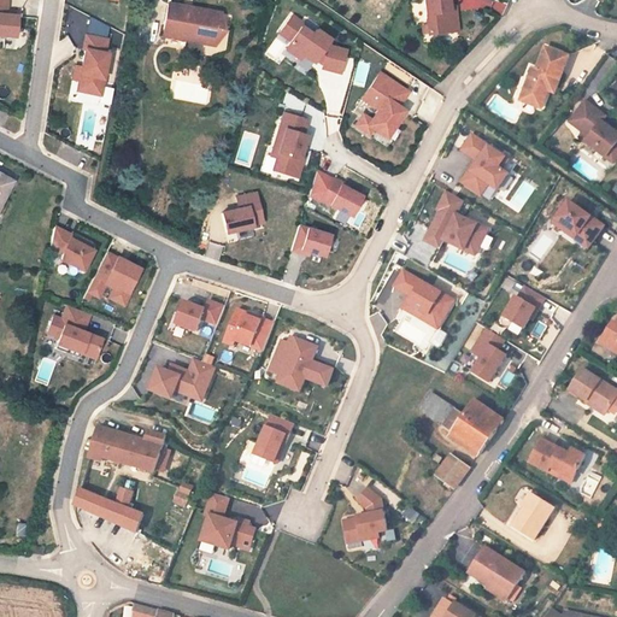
[(0,0),(0,35),(15,37),(17,17),(11,16),(5,16),(6,12),(6,0),(0,0)]
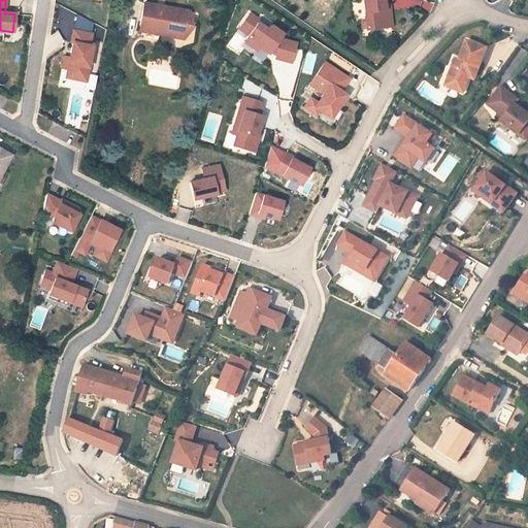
[(385,5),(384,0),(363,0),(366,29),(387,27),(385,5)]
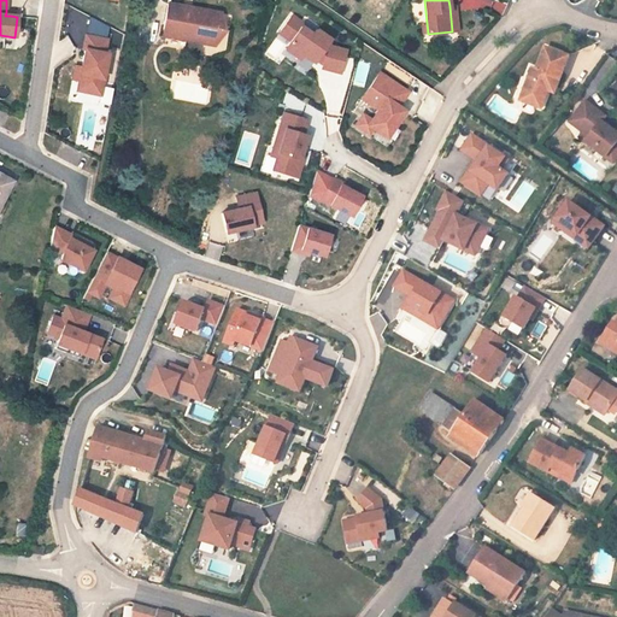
[(182,6),(169,4),(163,36),(184,40),(183,52),(211,58),(213,46),(216,33),(222,31),(222,28),(217,27),(219,13),(194,9),(193,15),(181,12),(182,6)]
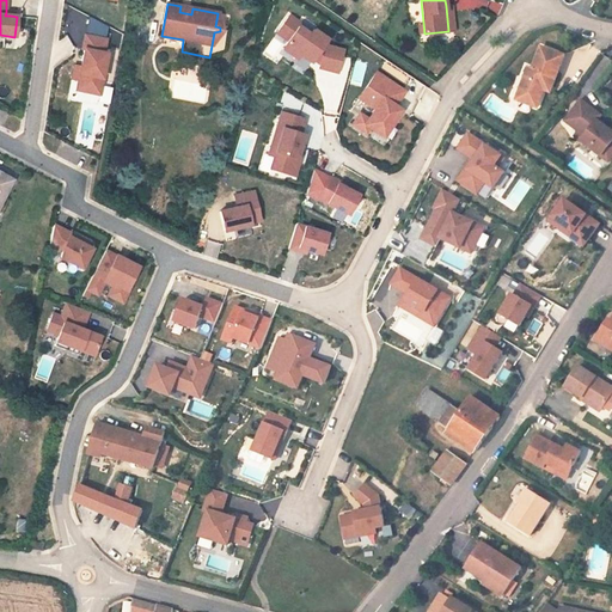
[(286,41),(282,46),(310,63),(328,36),(313,26),(311,29),(287,13),(274,32),(286,41)]
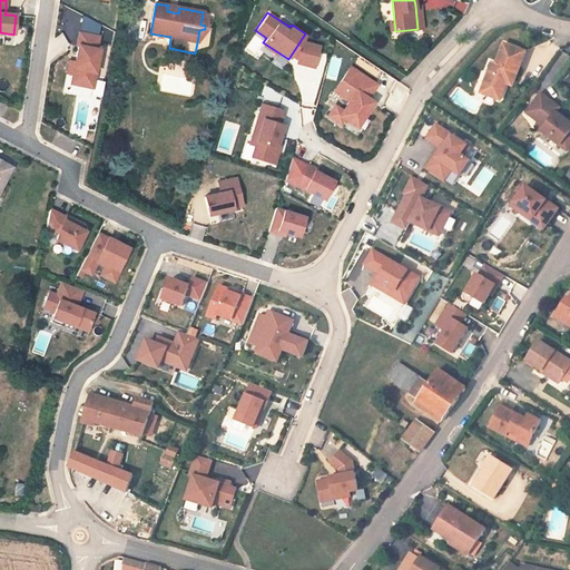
[(99,37),(79,32),(77,46),(78,46),(75,62),(69,61),(67,74),(72,75),(70,84),(92,88),(99,50),(97,49),(99,37)]
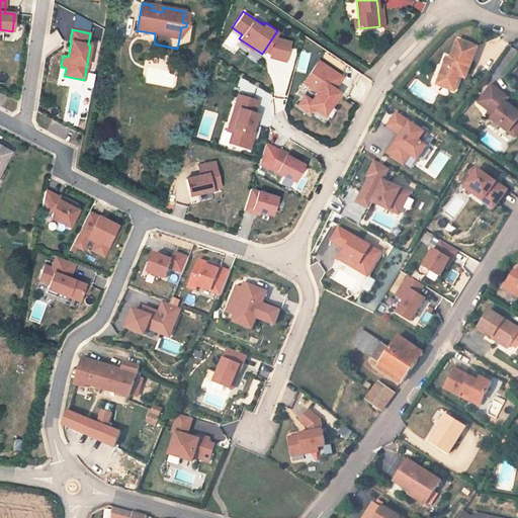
[(267,56),(286,61),(291,39),(272,34),(267,56)]
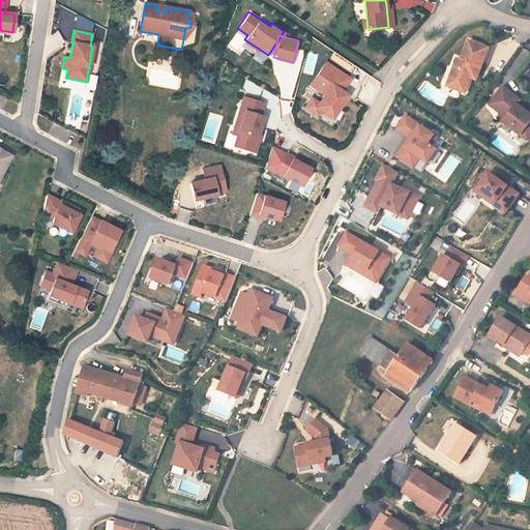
[(489,48),(469,40),(462,60),(458,59),(454,67),(458,68),(450,87),(466,93),(471,78),(473,74),(478,76),(489,48)]
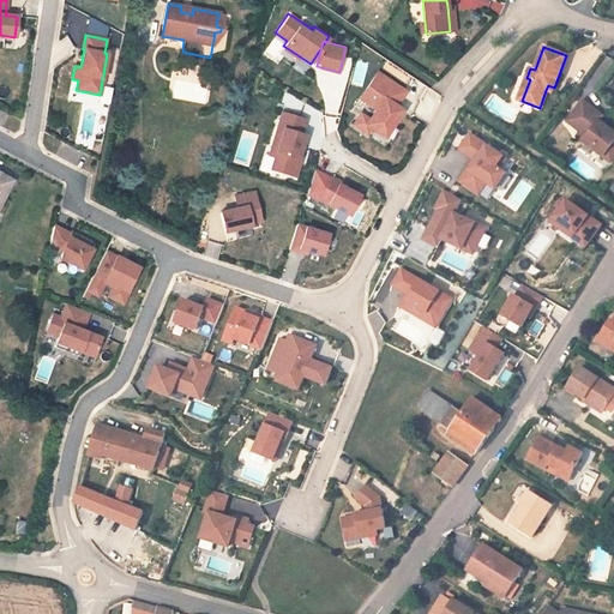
[(385,139),(404,108),(398,104),(408,89),(375,70),(357,98),(372,107),(367,115),(359,109),(349,125),(367,136),(369,130),(385,139)]
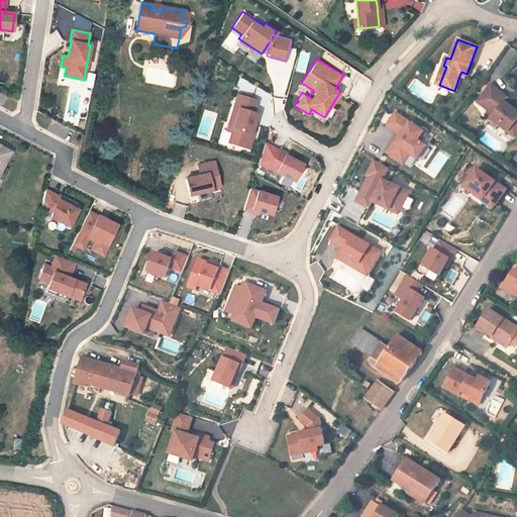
[(439,85),(446,67),(443,66),(436,84),(439,85)]
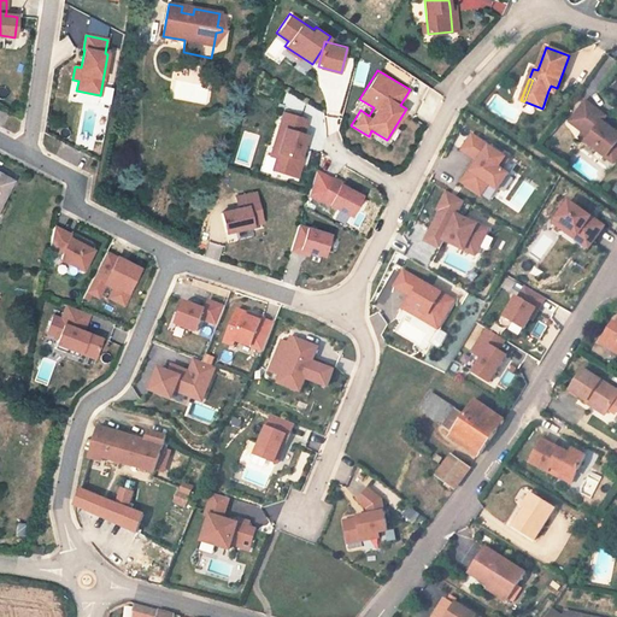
[(601,113),(586,101),(570,122),(583,131),(589,137),(586,141),(606,158),(616,144),(616,133),(603,122),(598,118),(601,113)]
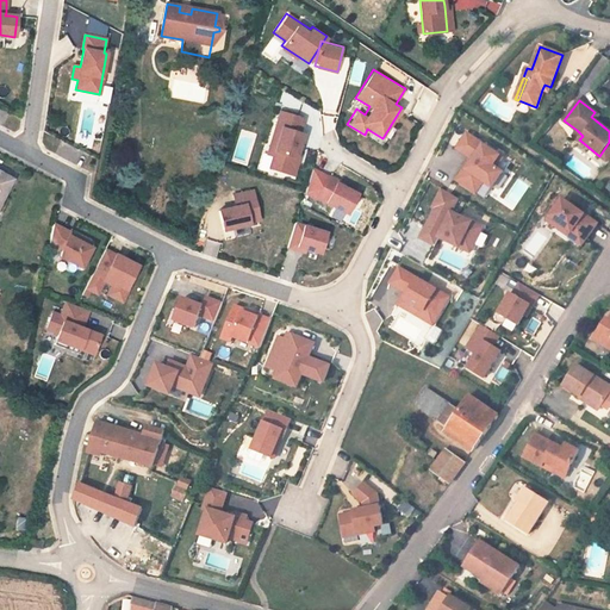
[(278,109),(265,154),(271,155),(267,168),(292,175),(309,117),(278,109)]
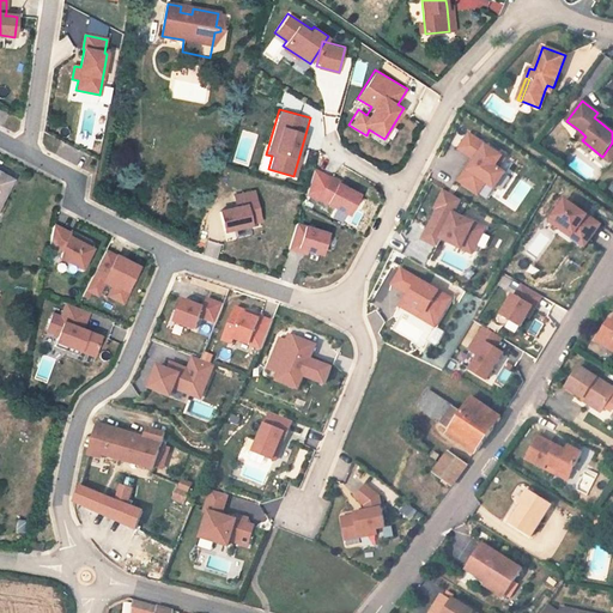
[(582,140),(586,137),(580,131),(576,137),(582,140)]
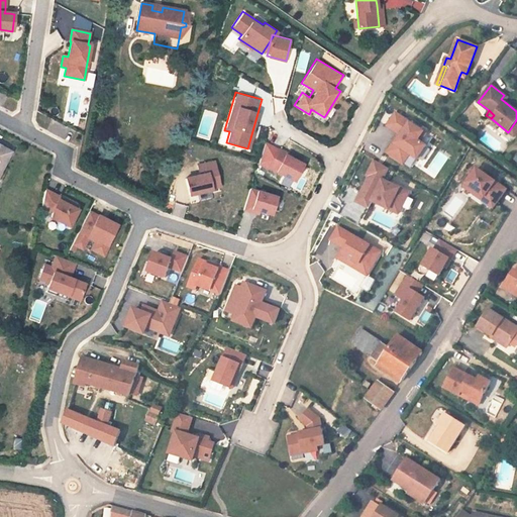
[(426,133),(396,112),(386,126),(400,135),(394,143),(393,142),(386,152),(403,165),(410,154),(417,160),(427,145),(421,141),(426,133)]
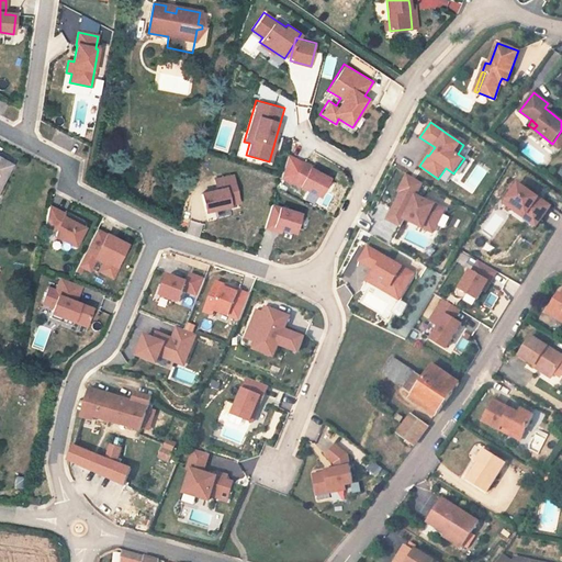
[(561,144),(561,131),(552,144),(559,148),(561,144)]
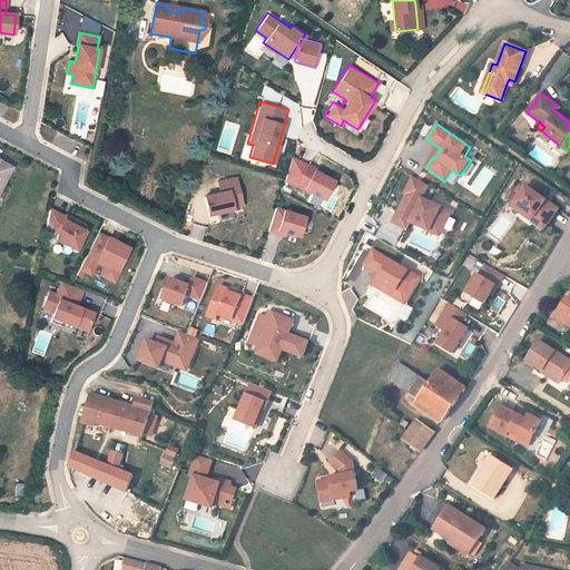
[(0,161),(11,168),(15,163),(0,155),(0,161)]
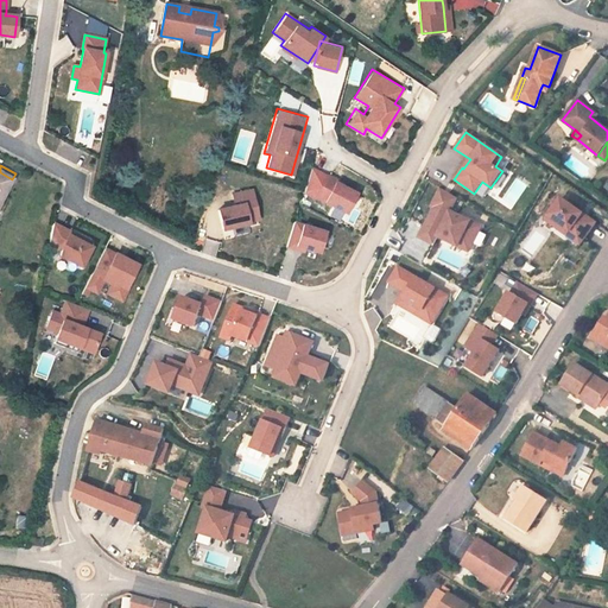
[(346,214),(359,189),(314,168),(302,191),(346,214)]
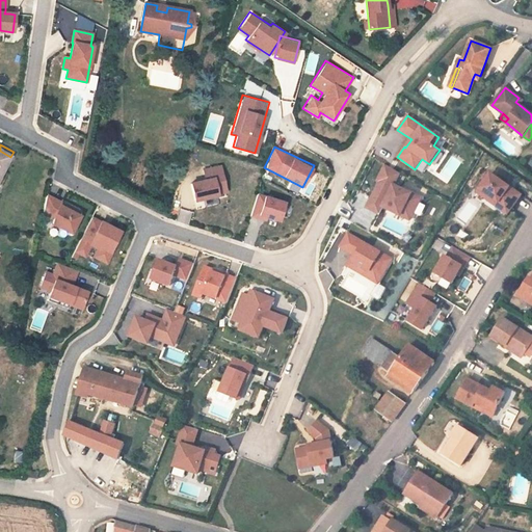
[(0,176),(10,157),(0,151),(0,176)]
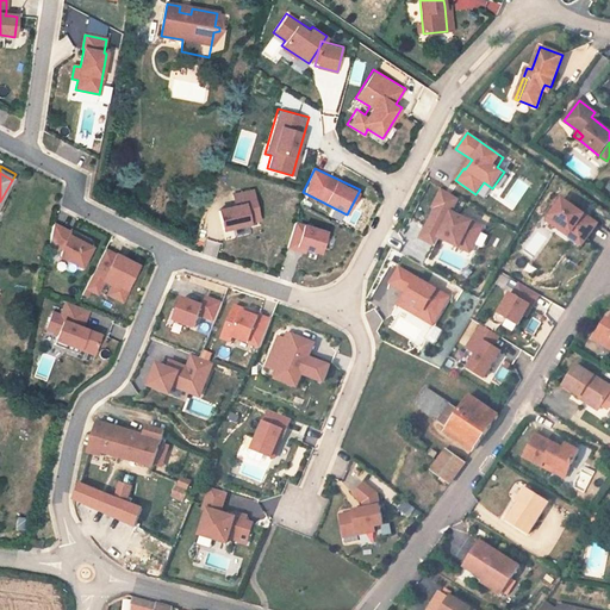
[(217,206),(221,229),(260,224),(255,188),(231,192),(234,204),(217,206)]
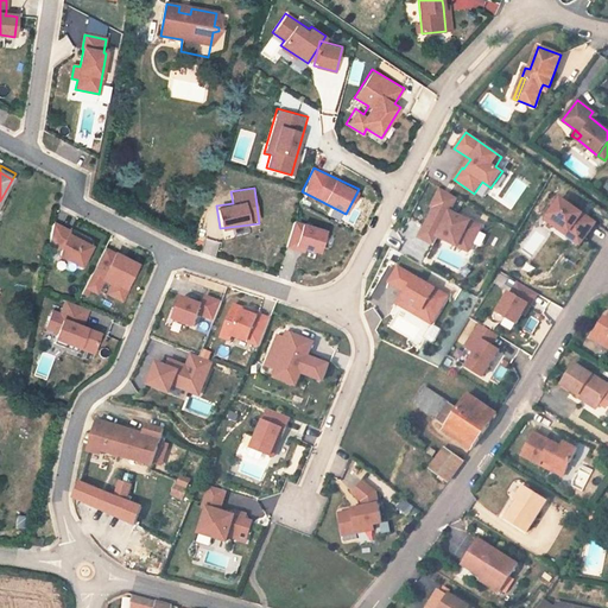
[(432,211),(419,238),(434,245),(439,233),(444,235),(443,239),(458,247),(462,239),(473,244),(481,227),(450,211),(457,198),(441,189),(431,207),(437,209),(435,214),(432,211)]
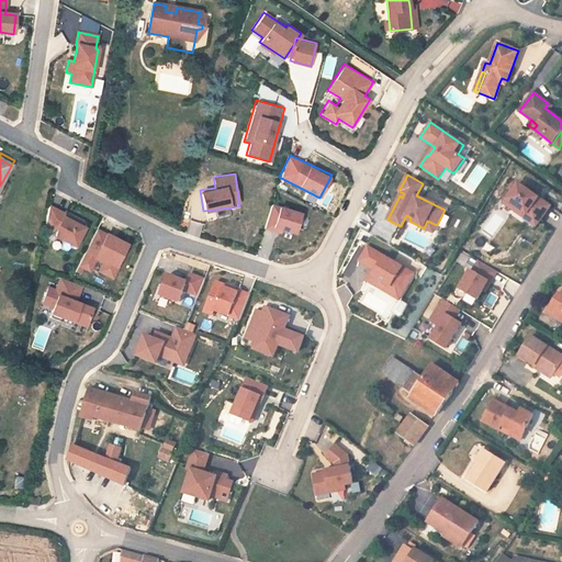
[(518,183),(504,203),(525,217),(528,213),(540,221),(550,205),(518,183)]
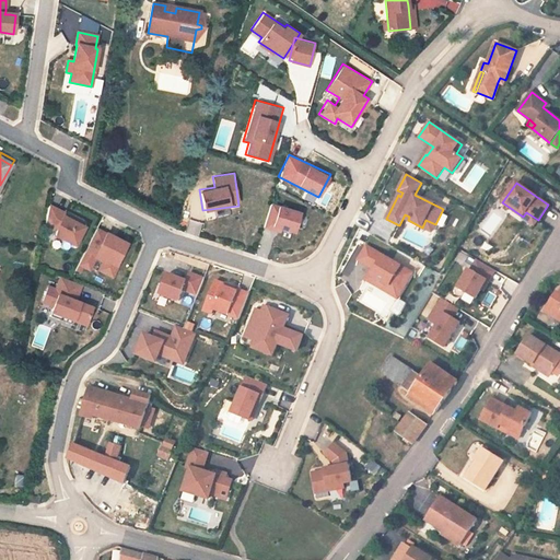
[(292,235),(301,210),(271,201),(264,225),(292,235)]
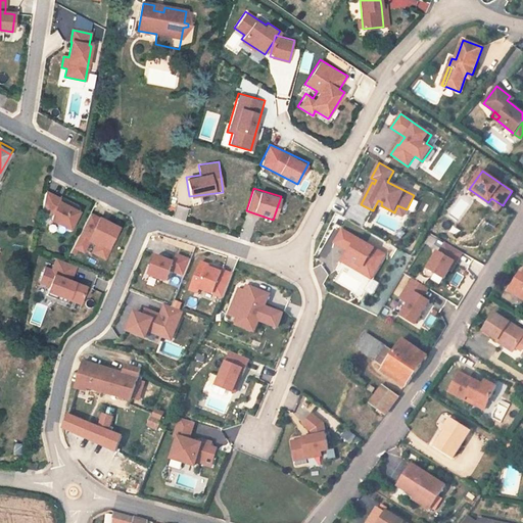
[(46,193),(43,208),(53,214),(50,220),(69,229),(78,212),(77,211),(69,208),(72,205),(46,193)]
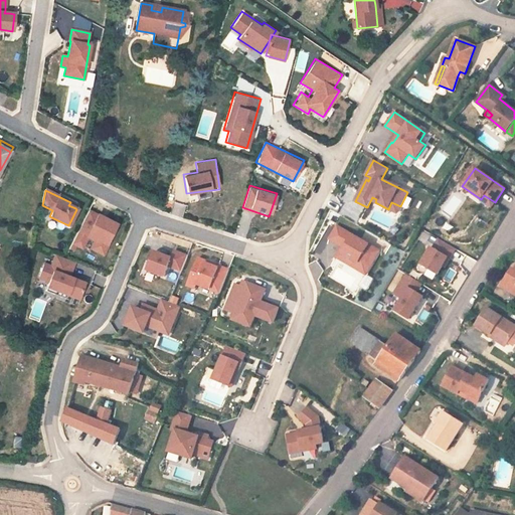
[(495,202),(484,195),(481,199),(492,207),(495,202)]
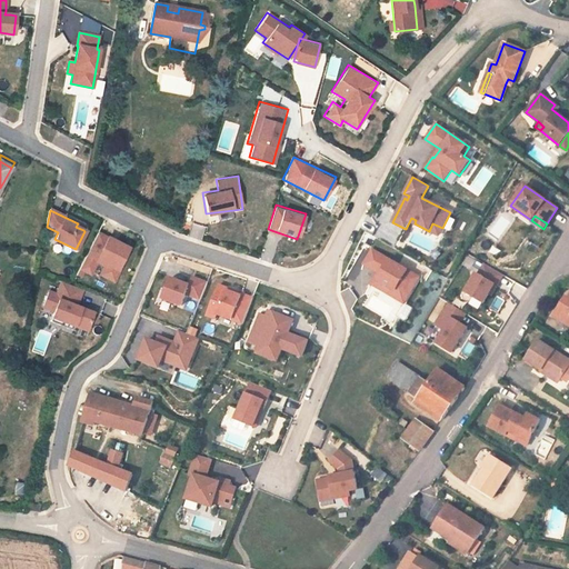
[(442,228),(432,223),(429,231),(439,236),(442,228)]
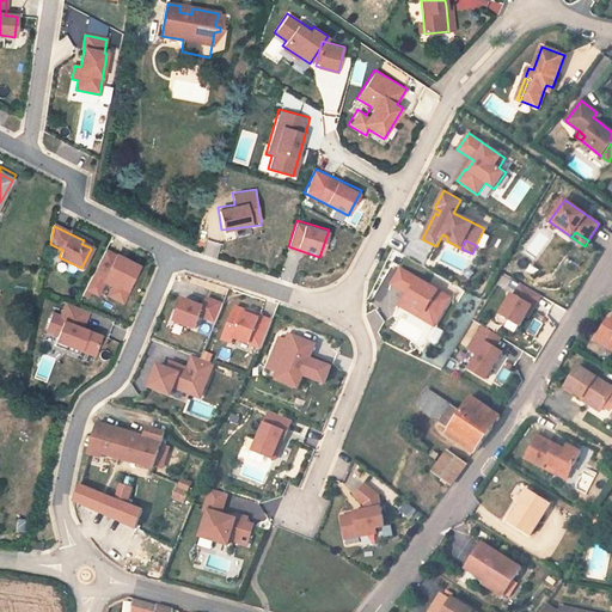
[(105,250),(85,289),(90,291),(97,295),(97,294),(96,293),(103,281),(112,286),(108,295),(121,303),(128,291),(127,289),(138,268),(105,250)]
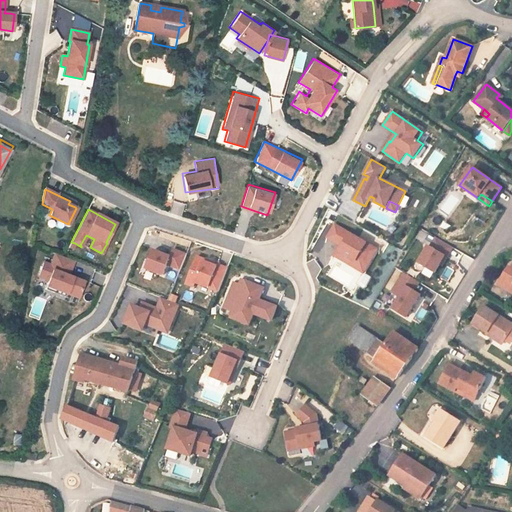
[(334,224),(327,237),(340,245),(342,246),(336,257),(353,266),(360,254),(371,261),(377,249),(334,224)]
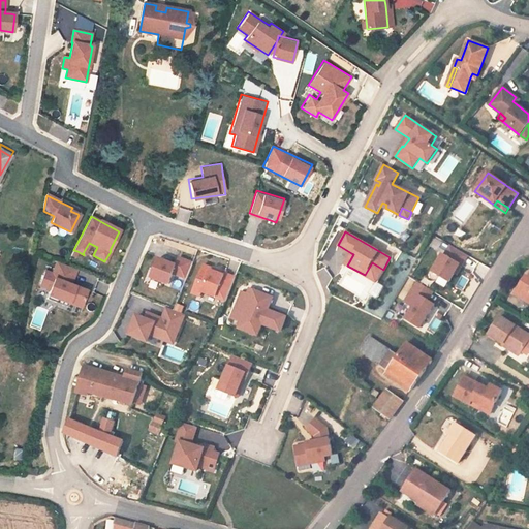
[(453,281),(467,253),(449,244),(444,253),(440,251),(431,270),(453,281)]
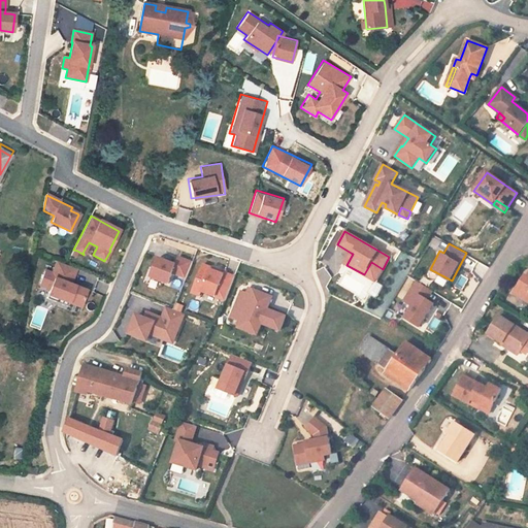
[(353,254),(351,253),(344,263),(347,265),(353,254)]
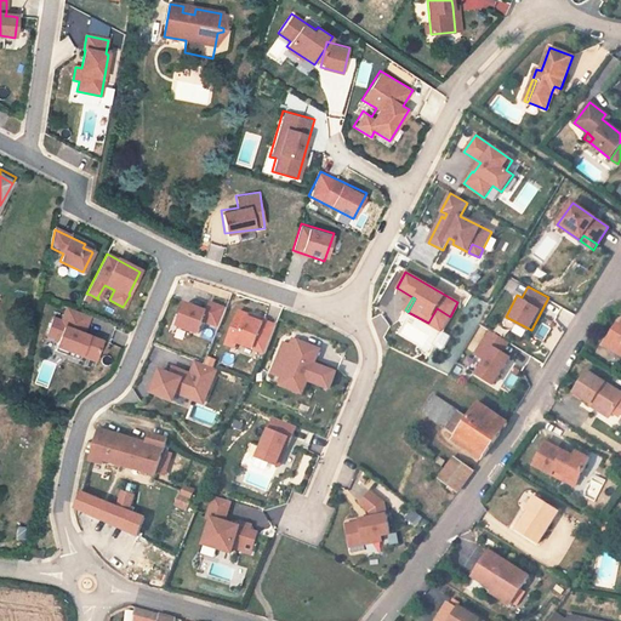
[(187,303),(178,325),(199,334),(204,320),(220,328),(227,309),(210,302),(208,311),(187,303)]
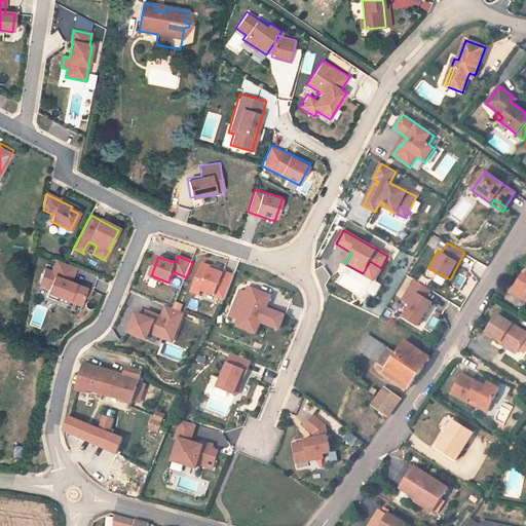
[(46,269),(40,285),(50,288),(47,297),(57,301),(58,297),(69,301),(80,306),(87,290),(71,284),(77,268),(58,260),(52,272),(46,269)]
